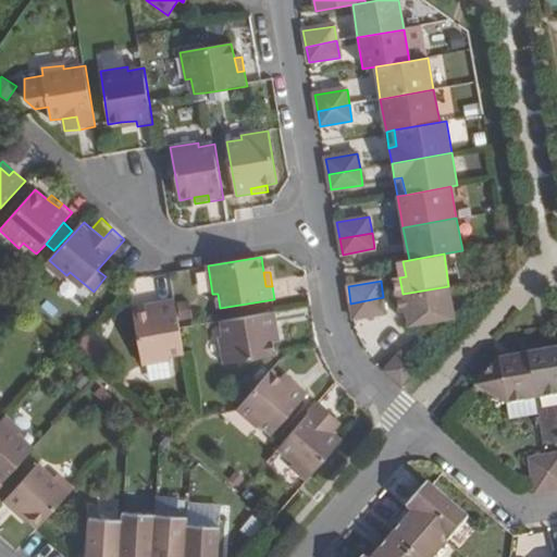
[(415,326),(454,319),(448,286),(403,294),(406,310),(411,309),(415,326)]
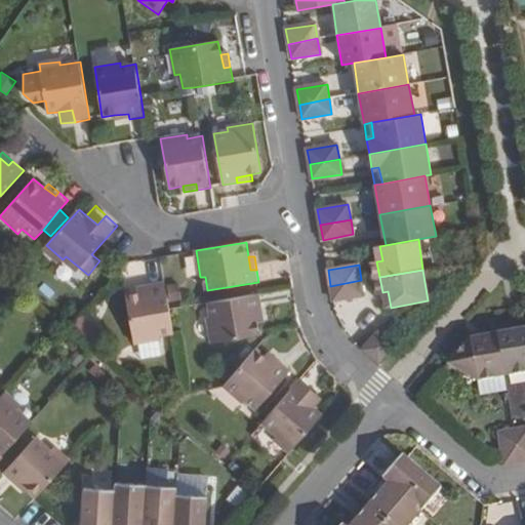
[(361,280),(330,286),(333,300),(363,295),(361,280)]
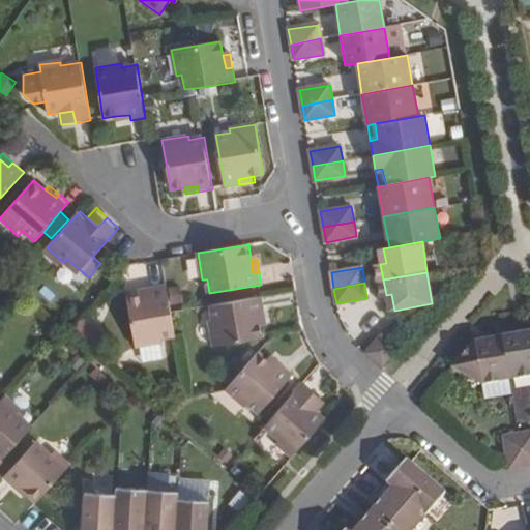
[(162,344),(160,339),(176,336),(172,312),(168,285),(152,287),(153,294),(139,296),(127,297),(136,348),(162,344)]
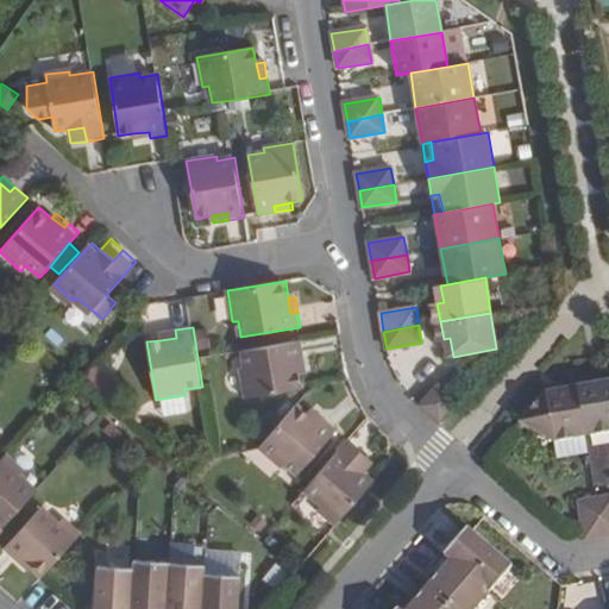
[(175,330),(158,333),(159,340),(176,338),(175,330)]
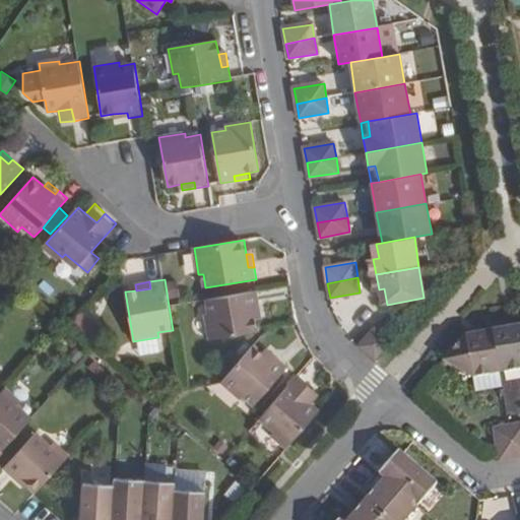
[(209,342),(259,335),(257,319),(255,306),(260,305),(258,290),(206,300),(209,314),(205,315),(209,342)]
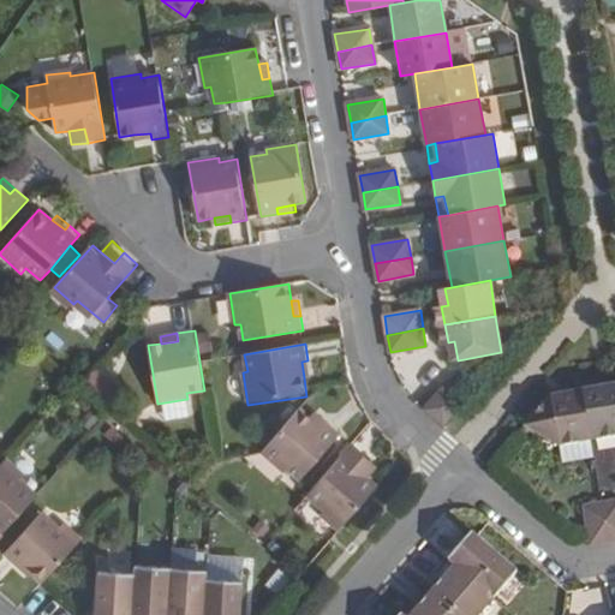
[(90,365),(75,383),(97,402),(113,384),(90,365)]
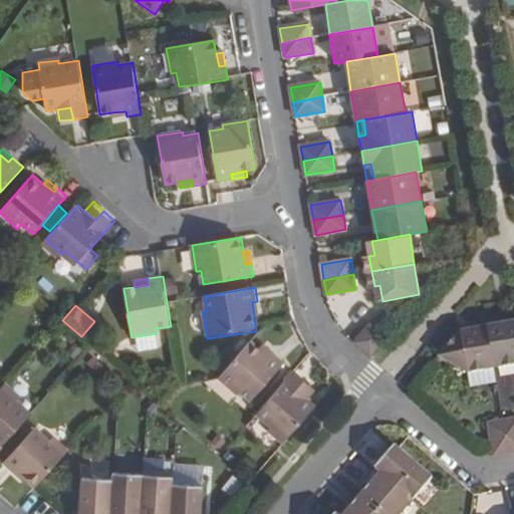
[(513,321),(487,326),(494,368),(513,364),(513,321)]
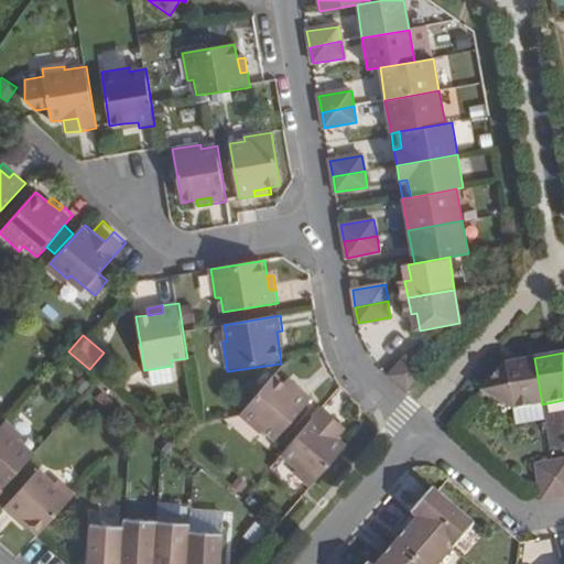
[(404,357),(389,375),(408,391),(423,373),(404,357)]
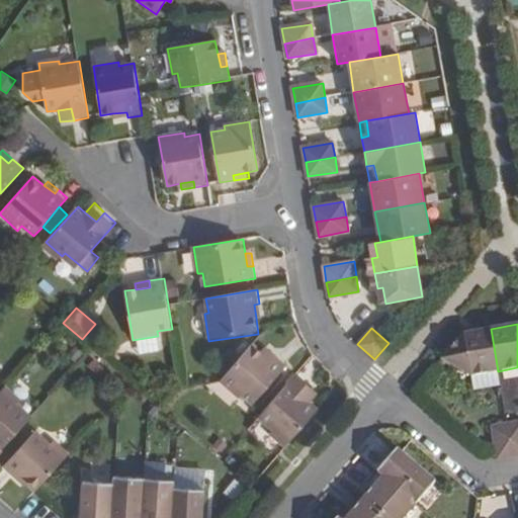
[(491,329),(463,334),(442,358),(471,376),(498,371),(491,329)]
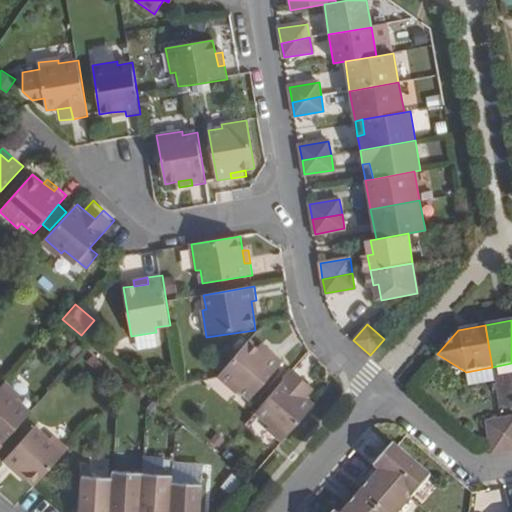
[(261,349),(250,339),(217,377),(239,396),(242,392),(250,400),(285,361),(275,354),(272,357),(261,349)]
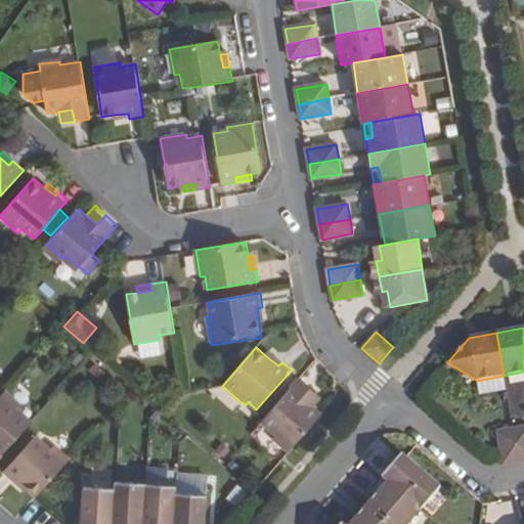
[(270,353),(267,357),(278,365),(281,362),(270,353)]
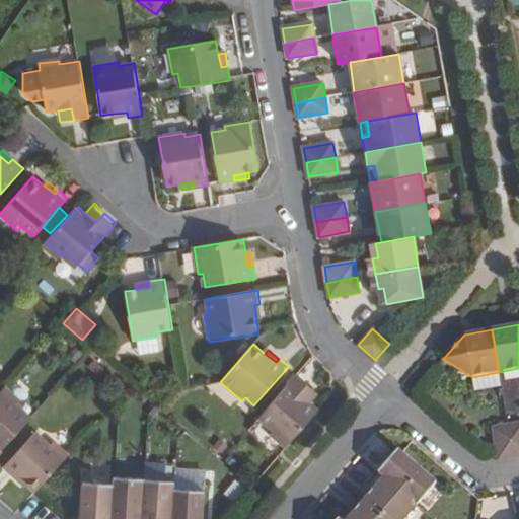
[(499,372),(472,377),(475,392),(502,389),(499,372)]
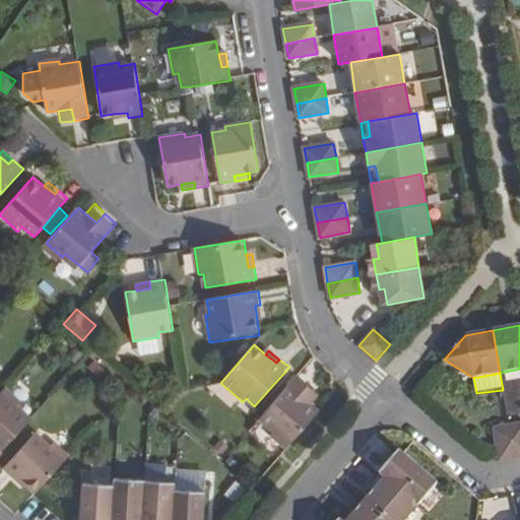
[(288,449),(320,412),(312,405),(301,395),(310,385),(299,375),(260,419),(275,432),(272,436),(288,449)]
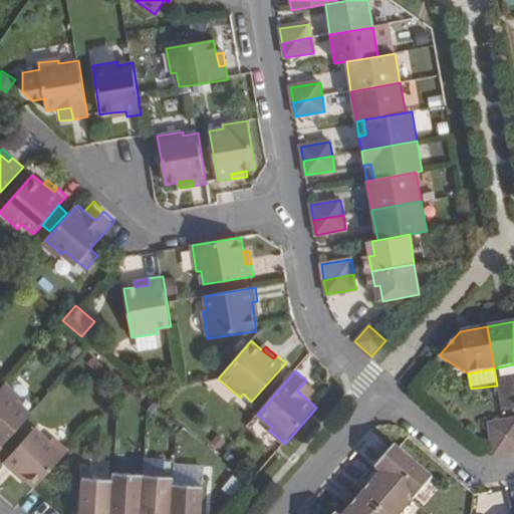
[(306,380),(297,391),(308,401),(316,391),(306,380)]
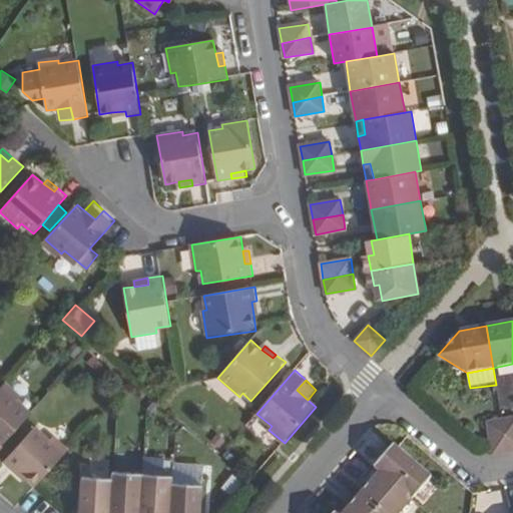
[(22,398),(5,383),(0,388),(0,448),(31,414),(18,402),(22,398)]
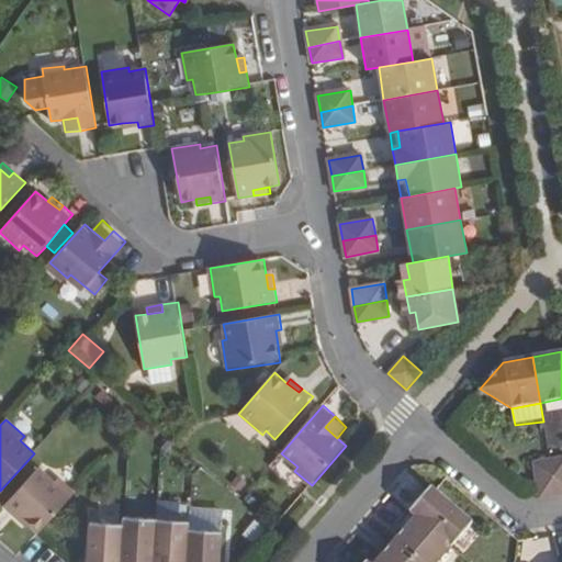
[(561,459),(550,461),(557,497),(561,495),(561,459)]
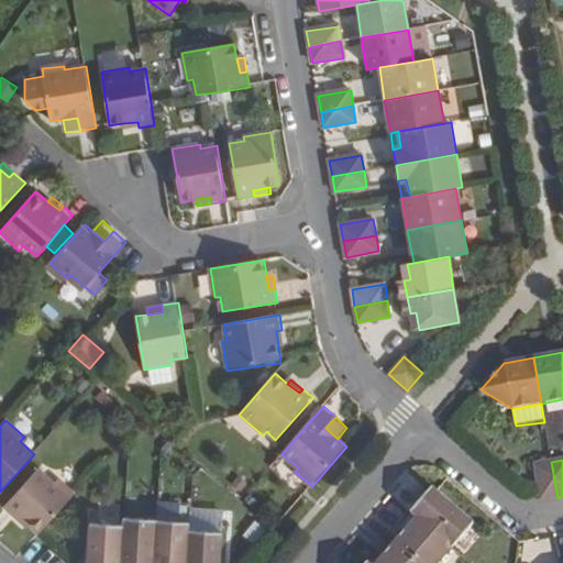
[(551,462),(534,465),(539,490),(541,501),(558,498),(551,462)]
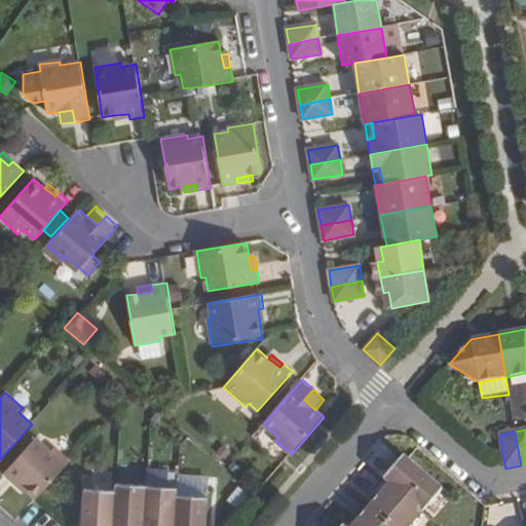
[(36,440),(3,475),(15,486),(20,482),(29,491),(28,491),(36,498),(70,462),(54,448),(50,452),(36,440)]
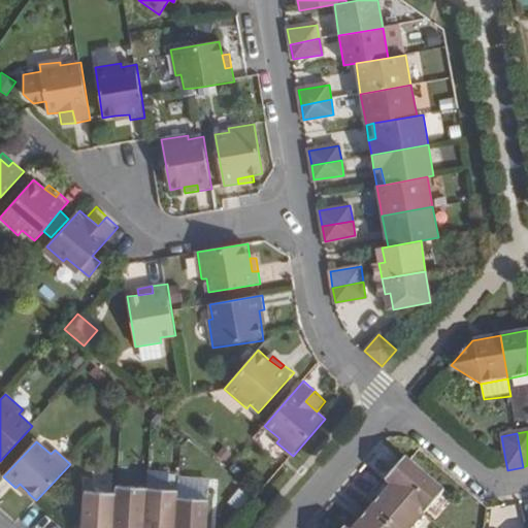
[(393,472),(398,476),(390,486),(423,515),(446,490),(407,457),(393,472)]
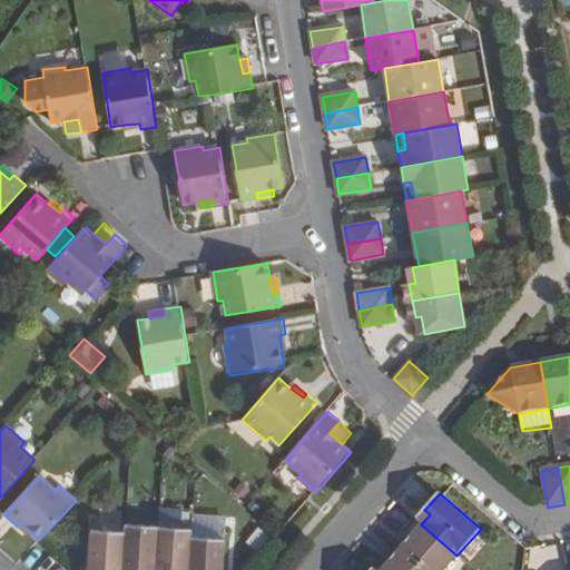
[(430,514),(424,510),(415,520),(421,524),(430,514)]
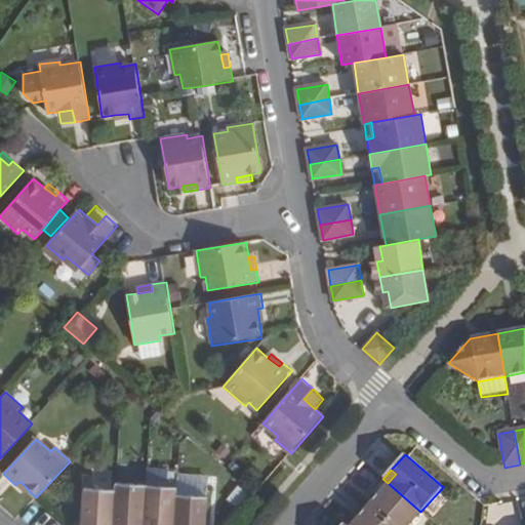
[(177,494),(208,496),(209,479),(178,476),(178,487),(177,494)]
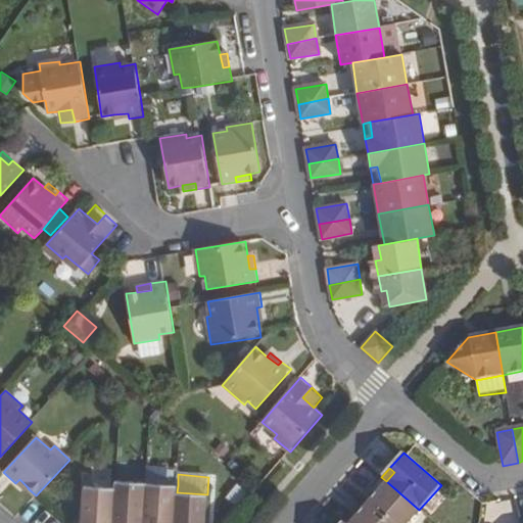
[(19,479),(15,483),(25,491),(28,488),(29,488),(19,479)]
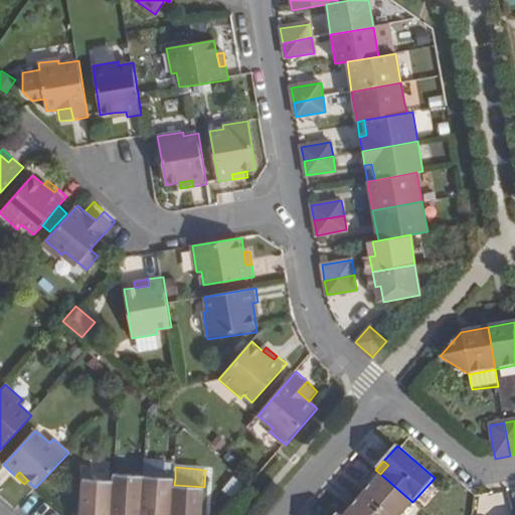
[(114,474),(113,481),(111,514),(141,514),(145,476),(114,474)]
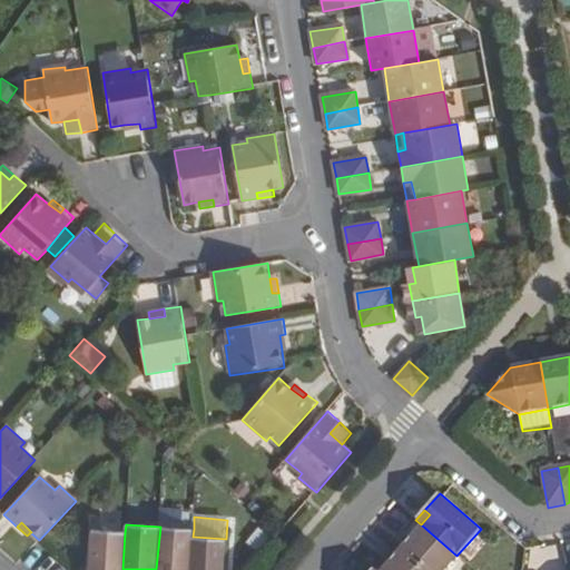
[(457,556),(421,524),(399,548),(423,569),(445,569),(458,557),(457,556)]
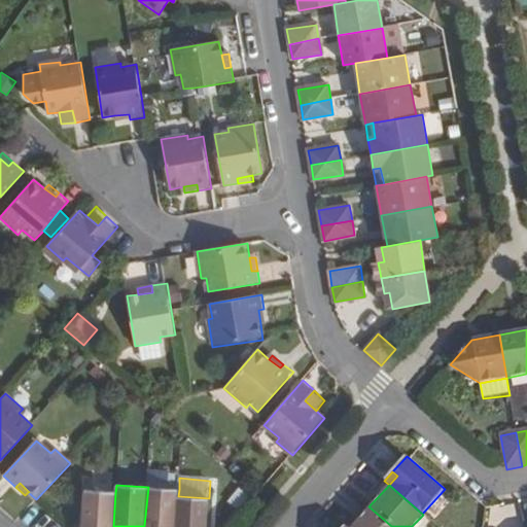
[(179,489),(148,487),(144,526),(175,526),(178,496),(179,489)]
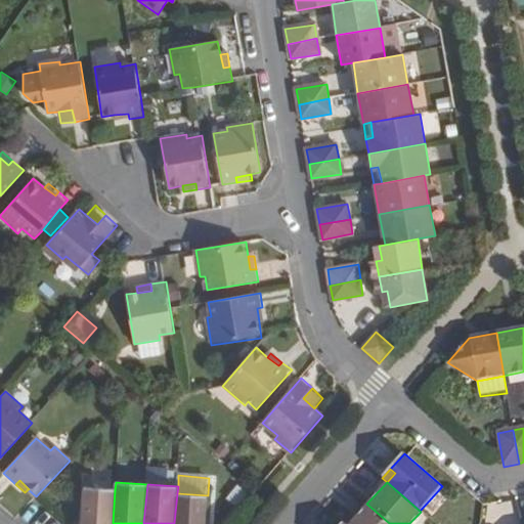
[(113,523),(115,489),(85,487),(82,523),(113,523)]
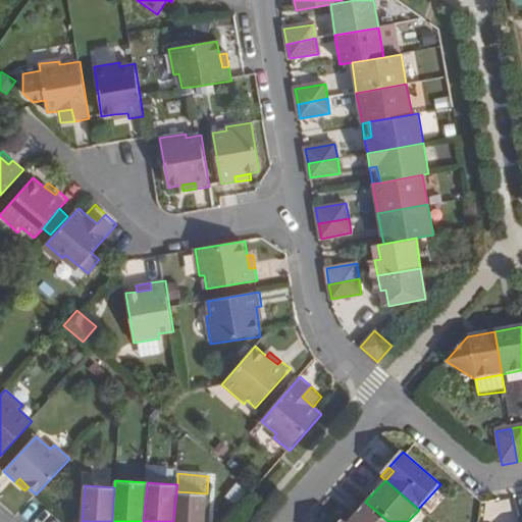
[(205,521),(207,493),(176,491),(173,521),(205,521)]
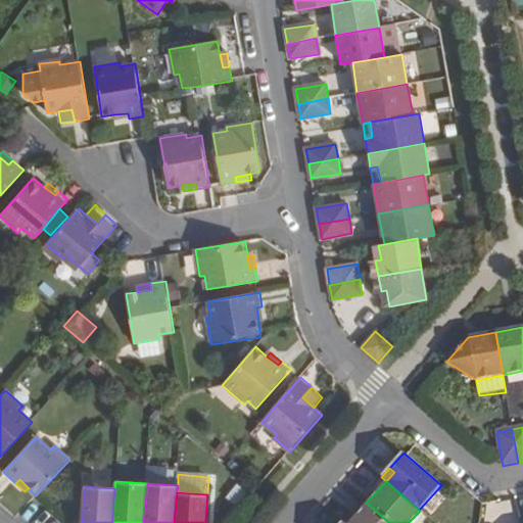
[(388,522),(366,503),(347,522),(388,522)]
